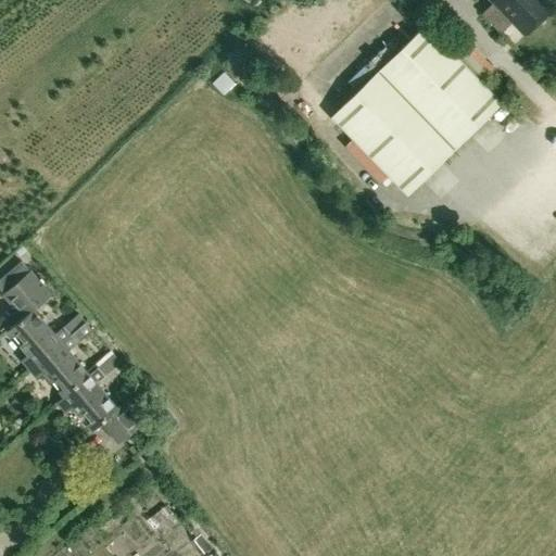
[(525,36),(555,5),(555,4),(551,0),(489,0),(493,3),(482,14),(502,33),(513,23),(525,36)]
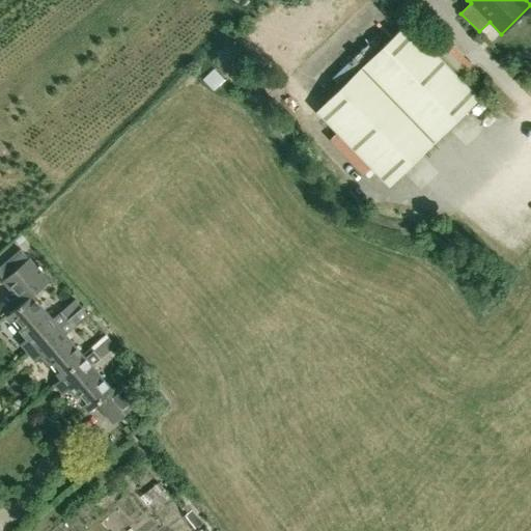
[(406,23),(361,66),(434,142),(479,99),(406,23)]
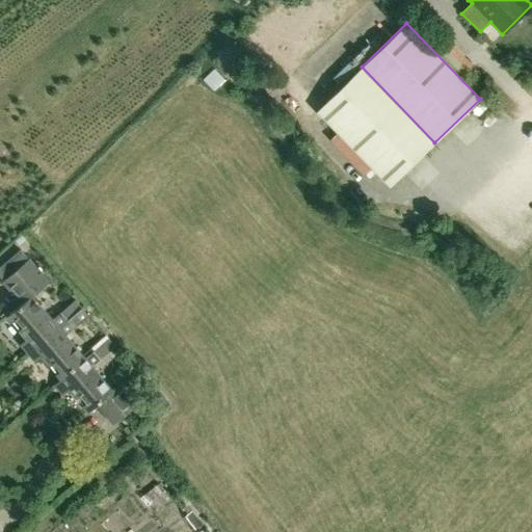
[(321,58),(339,45),(334,38),(317,52),(321,58)]
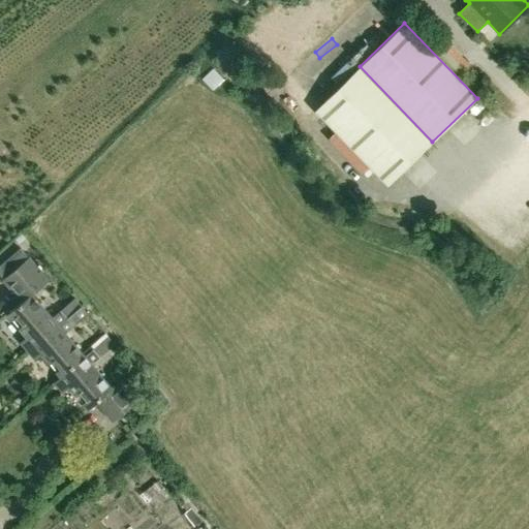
[(314,54),(303,61),(311,73),(322,66),(314,54)]
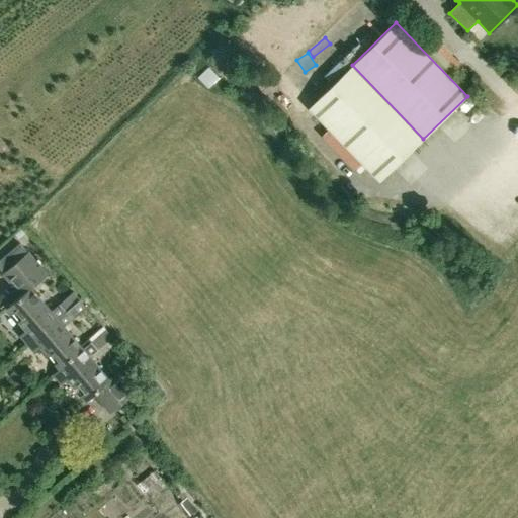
[(213,83),(225,76),(212,56),(201,62),(213,83)]
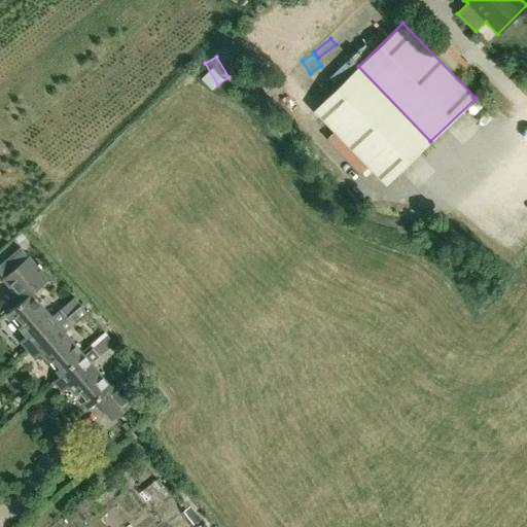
[(314,109),(386,184),(430,141),(358,66),(314,109)]
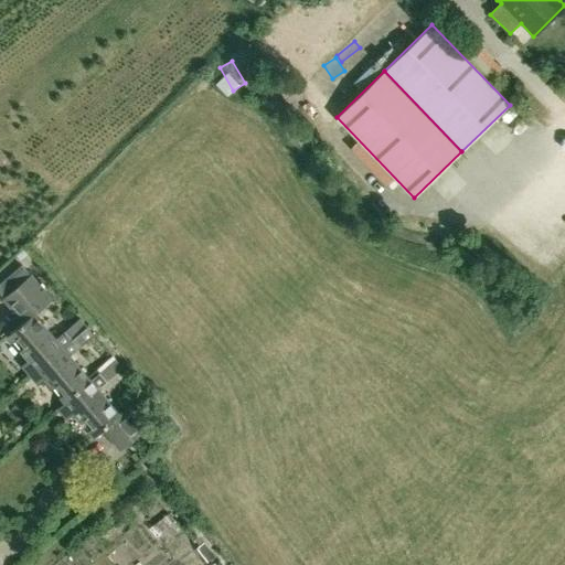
[(22,364),(31,374),(87,327),(81,318),(55,340),(36,317),(50,306),(30,283),(8,300),(25,321),(9,334),(29,359),(22,364)]
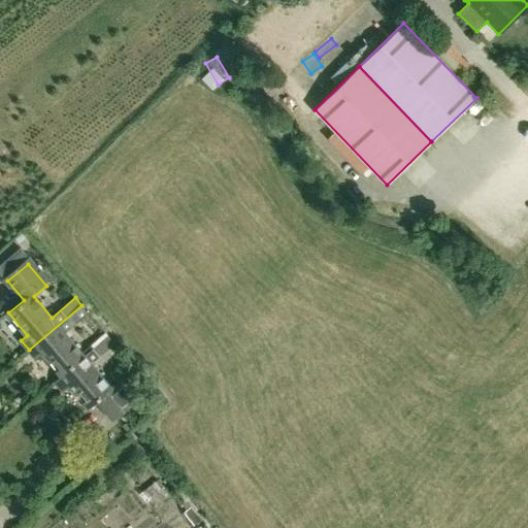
[(55,380),(56,381),(62,375),(85,356),(65,332),(88,312),(81,305),(29,350),(36,359),(42,354),(61,374),(55,380)]
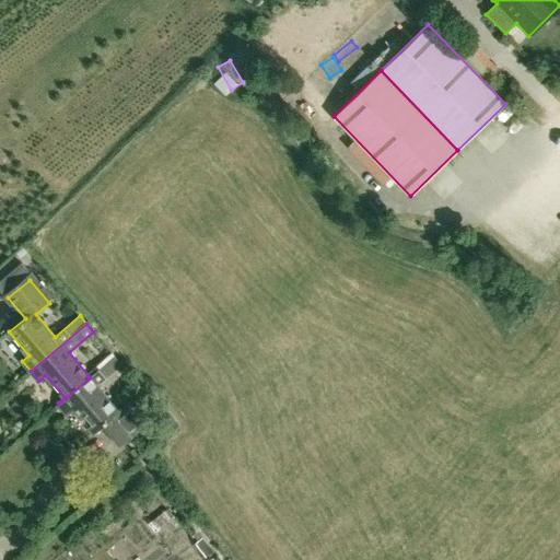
[(106,378),(121,364),(115,356),(90,377),(66,398),(59,404),(68,413),(74,408),(94,432),(105,423),(123,443),(144,424),(126,403),(117,409),(97,385),(106,378)]
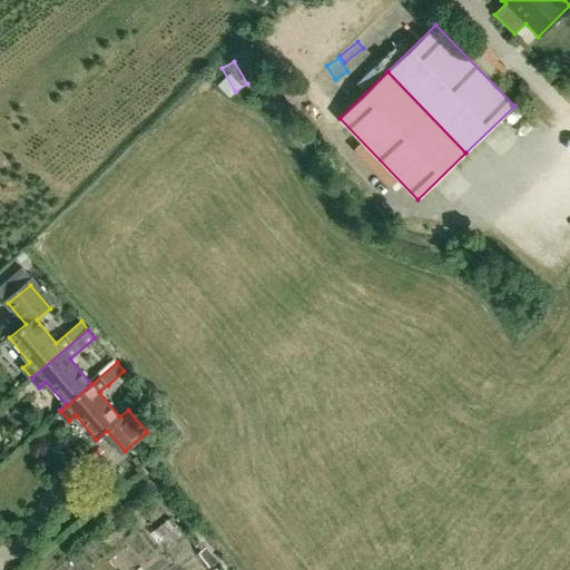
[(126,402),(139,391),(125,374),(112,385),(126,402)]
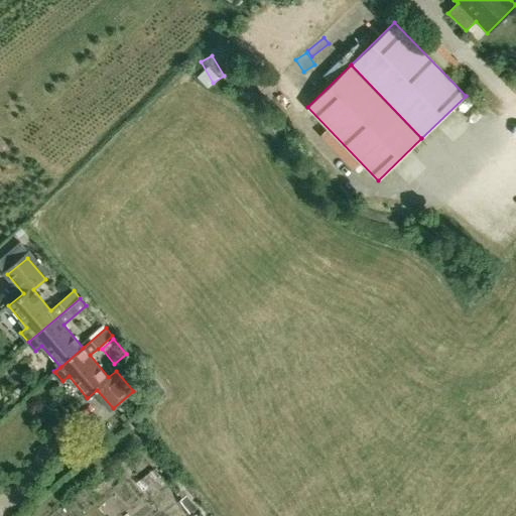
[(159,393),(150,383),(144,387),(153,398),(159,393)]
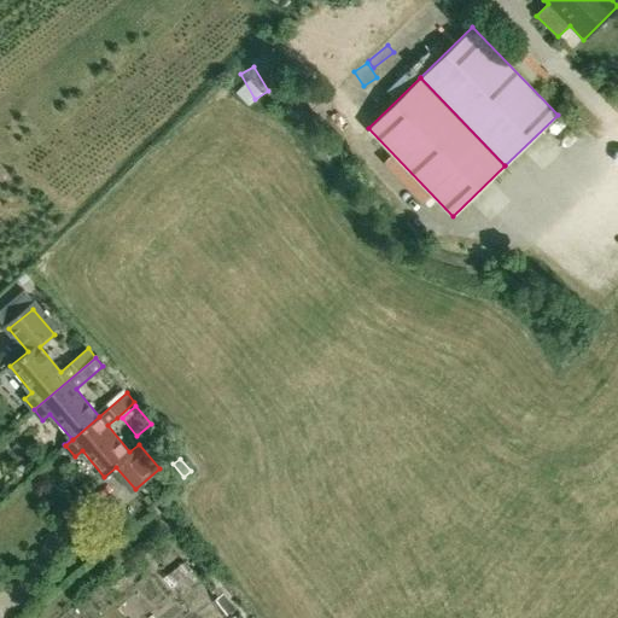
[(170,563),(190,546),(182,538),(163,555),(170,563)]
